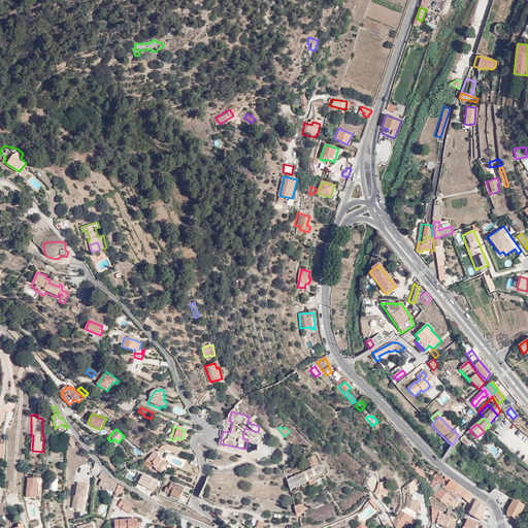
[(484,438),(481,434),(476,437),(473,440),(477,444),(484,438)]
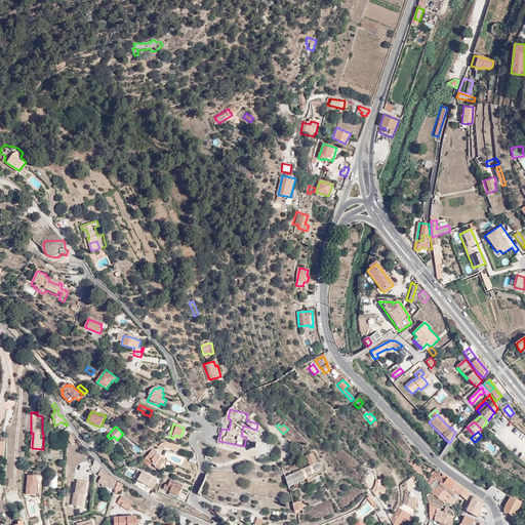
[(83,437),(87,442),(93,438),(90,434),(83,437)]
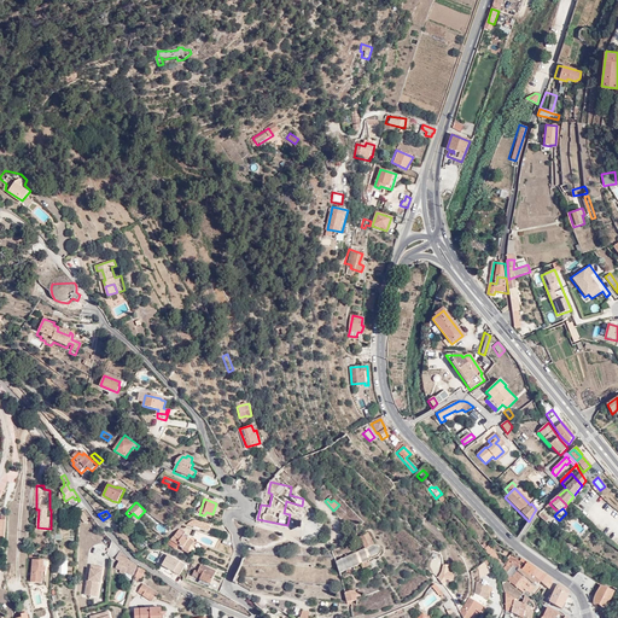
[(123,520),(120,517),(112,522),(116,526),(123,520)]
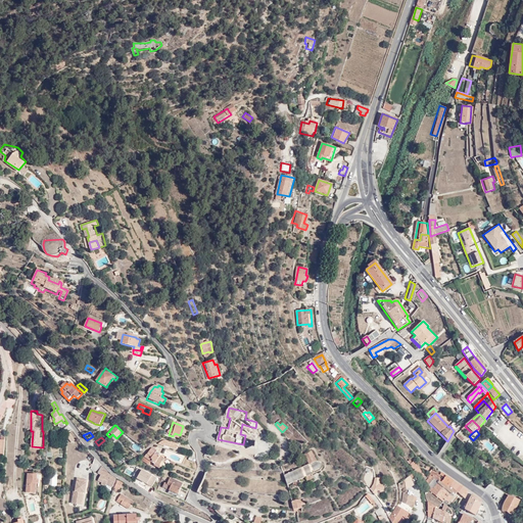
[(117,444),(119,443),(124,447),(126,444),(122,440),(120,438),(116,441),(119,442),(116,443),(117,444)]
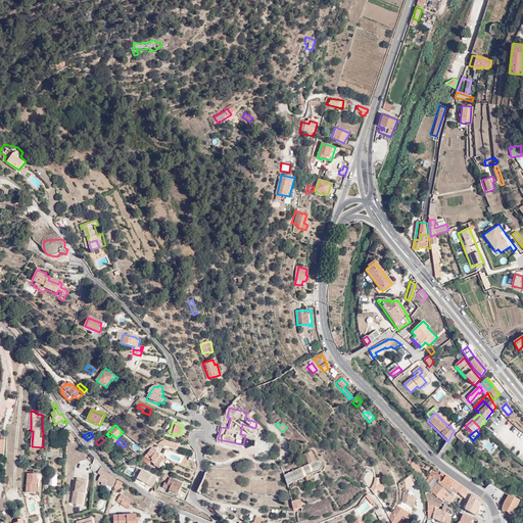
[(177,449),(178,445),(165,440),(165,441),(164,444),(177,449)]
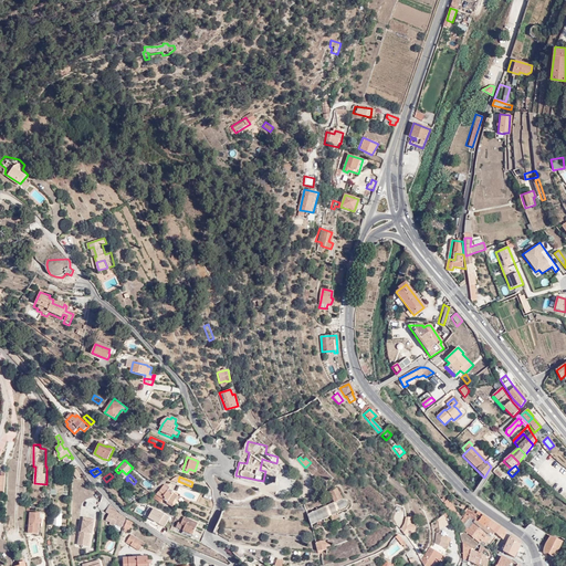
[(163,488),(160,485),(158,491),(157,490),(156,494),(155,494),(153,499),(158,502),(160,499),(163,500),(164,498),(171,501),(174,494),(166,491),(167,489),(168,486),(165,485),(163,488)]
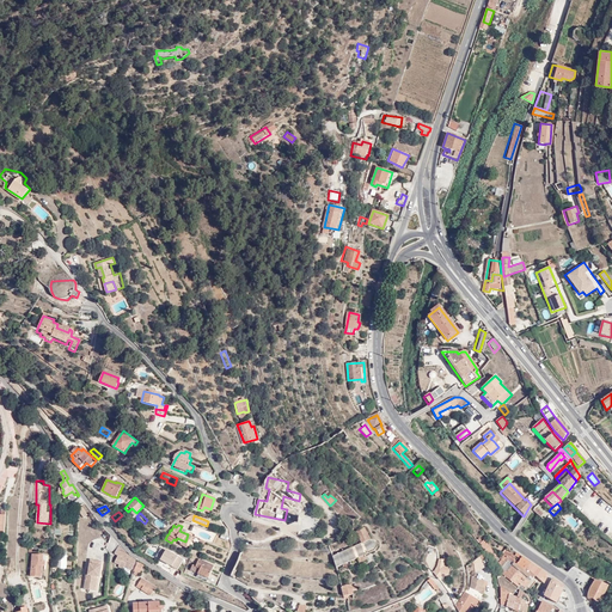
[(332,554),(331,555),(336,568),(341,567),(342,568),(343,568),(342,565),(357,560),(359,563),(366,560),(365,556),(374,552),(374,554),(375,554),(374,550),(377,549),(377,546),(377,544),(375,542),(374,540),(373,539),(369,539),(368,538),(363,528),(355,533),(360,544),(352,548),(352,545),(349,546),(350,548),(344,550),(343,549),(342,550),(343,551),(332,555),(332,554)]
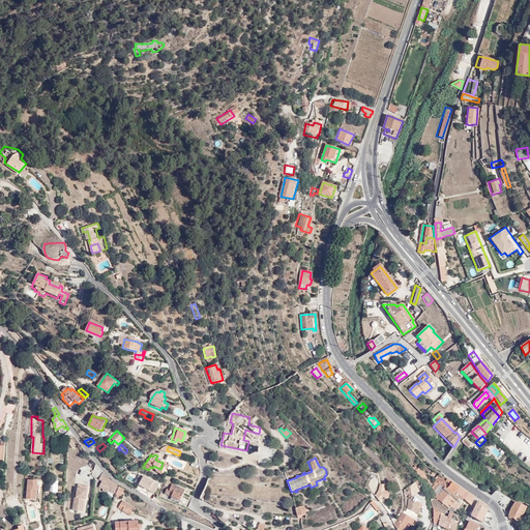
[(419,468),(414,472),(424,486),(429,482),(419,468)]
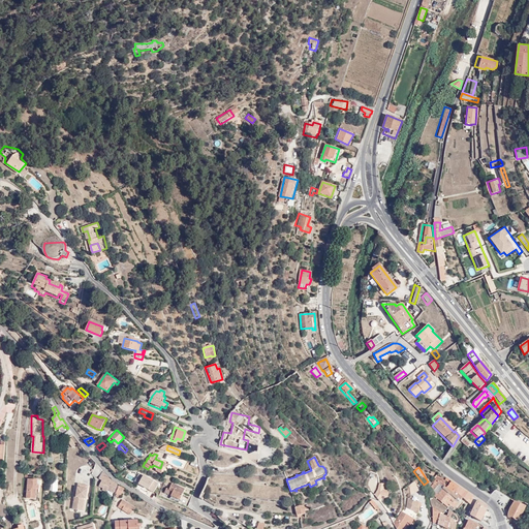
[(112,493),(117,484),(113,480),(101,471),(98,477),(100,479),(98,485),(102,488),(105,489),(112,493)]
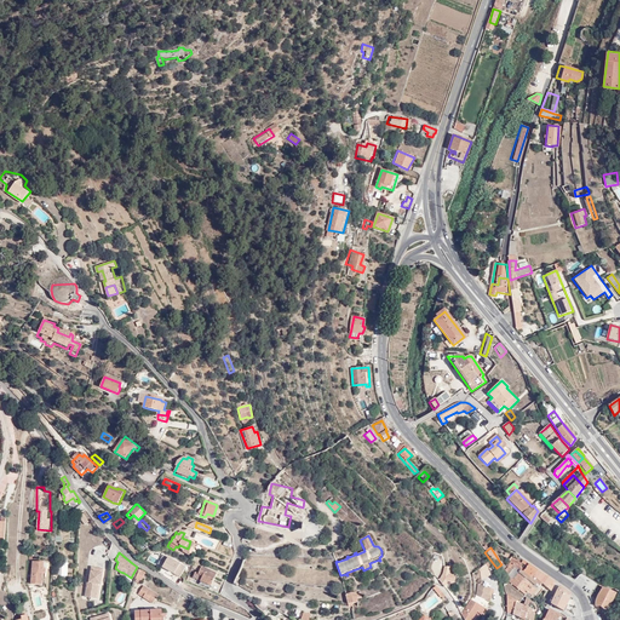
[(521,563),(518,562),(514,558),(510,563),(506,567),(507,568),(501,574),(504,577),(505,575),(514,567),(521,572),(522,570),(522,568),(522,566),(521,563)]
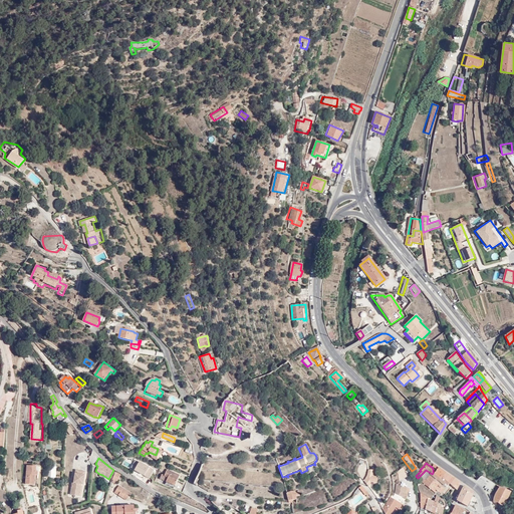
[(399,476),(408,470),(405,466),(397,473),(399,476)]
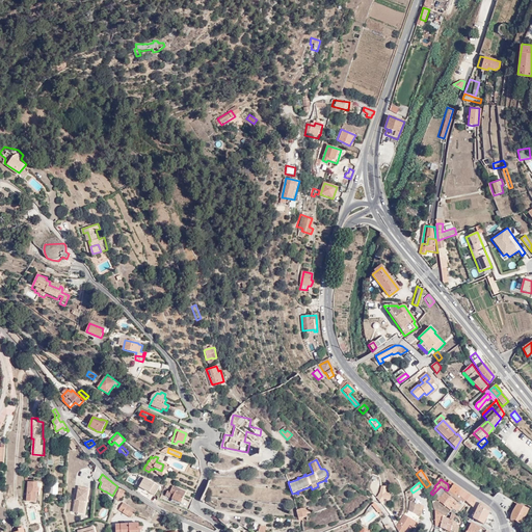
[(460,490),(448,482),(447,483),(448,485),(448,487),(448,489),(447,490),(456,497),(460,490)]
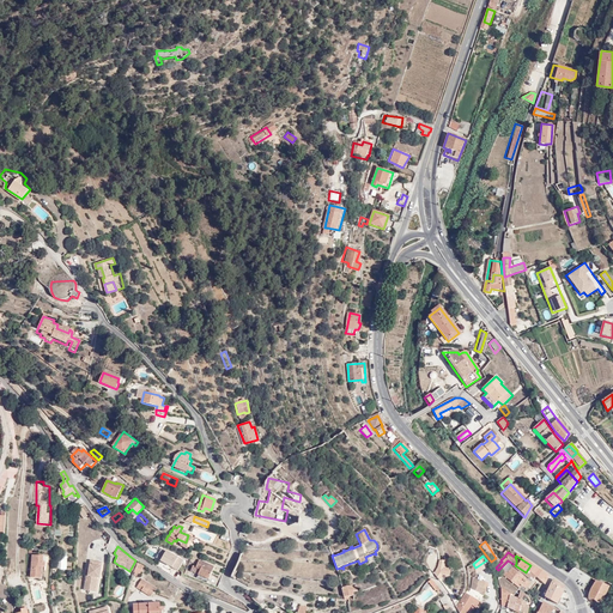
[(43,565),(44,559),(34,558),(31,581),(42,582),(43,571),(47,571),(47,565),(43,565)]
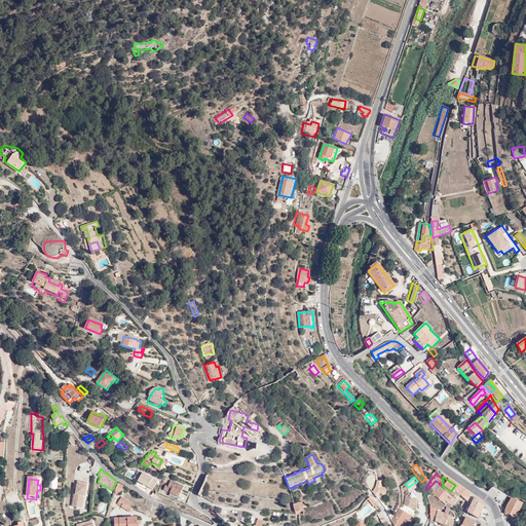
[(451,491),(442,485),(436,481),(428,488),(447,503),(446,504),(445,508),(446,509),(447,510),(450,506),(459,497),(451,491)]
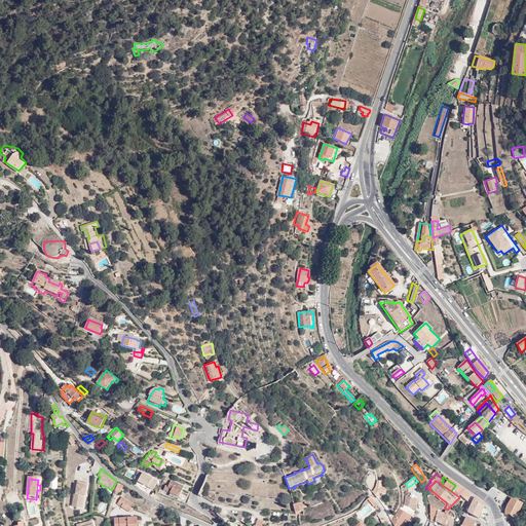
[(171,493),(179,497),(183,488),(171,482),(167,488),(164,487),(163,490),(171,493)]
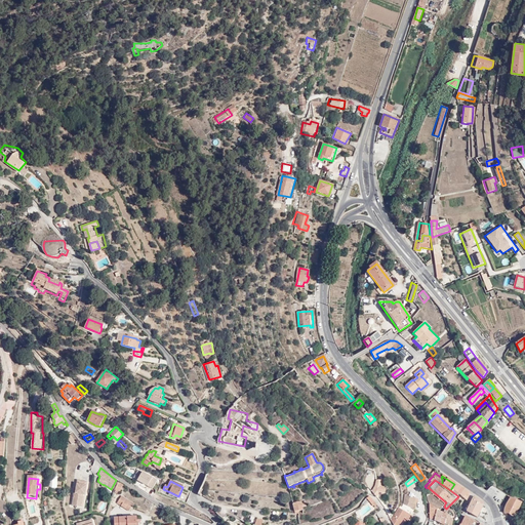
[(370,490),(371,492),(374,496),(377,495),(377,493),(384,494),(386,489),(379,487),(380,481),(376,481),(374,487),(370,490)]
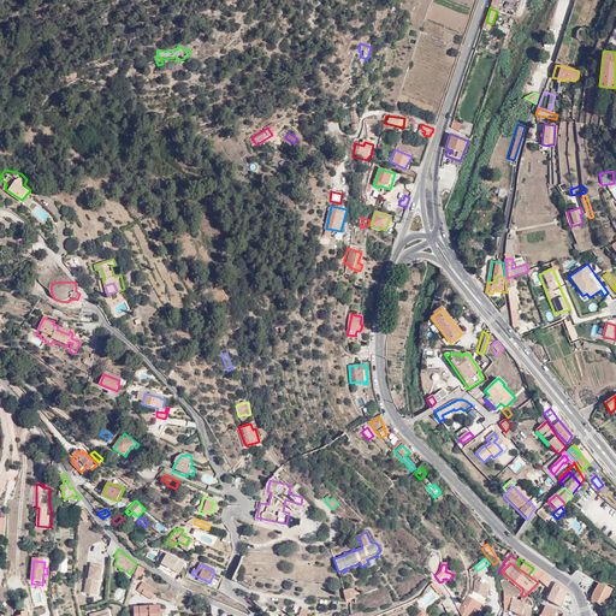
[(95,585),(100,586),(101,586),(105,568),(93,567),(93,570),(89,570),(84,596),(92,597),(92,593),(94,593),(95,585)]
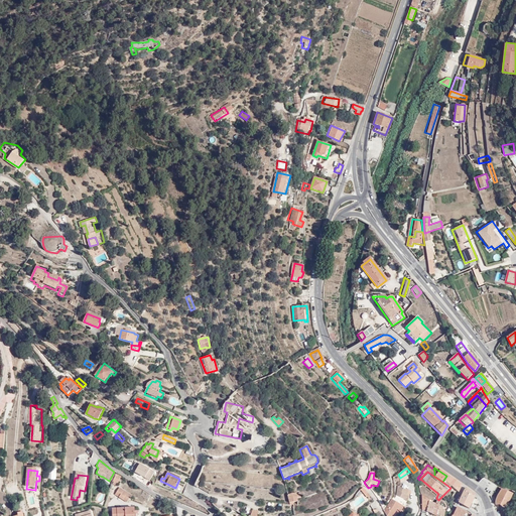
[(461,486),(446,476),(442,482),(450,488),(458,493),(461,486)]
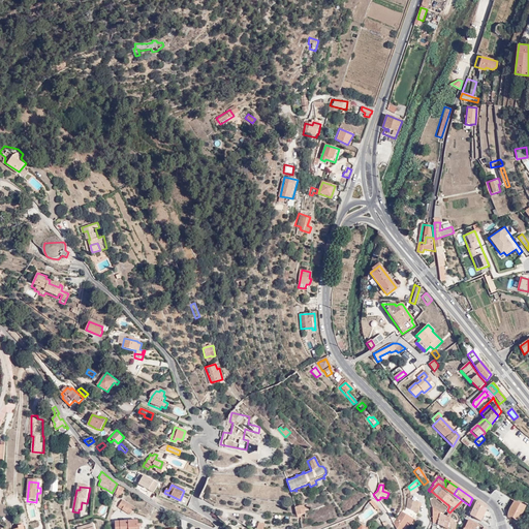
[(493,493),(490,497),(493,500),(502,510),(509,499),(492,489),(491,491),(493,493)]
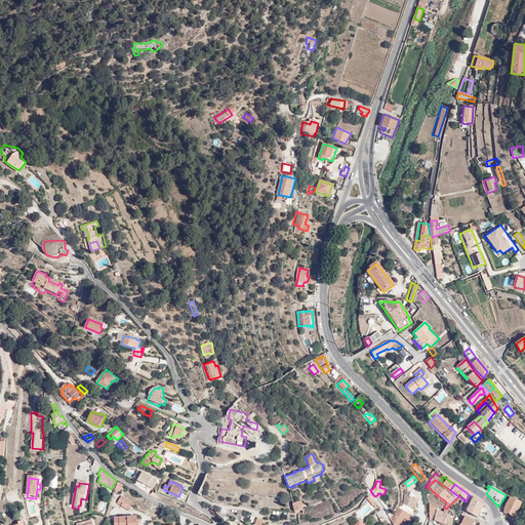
[(399,524),(404,519),(407,513),(411,515),(414,510),(412,509),(414,505),(416,500),(405,494),(403,505),(400,510),(398,509),(391,521),(392,524),(399,524)]
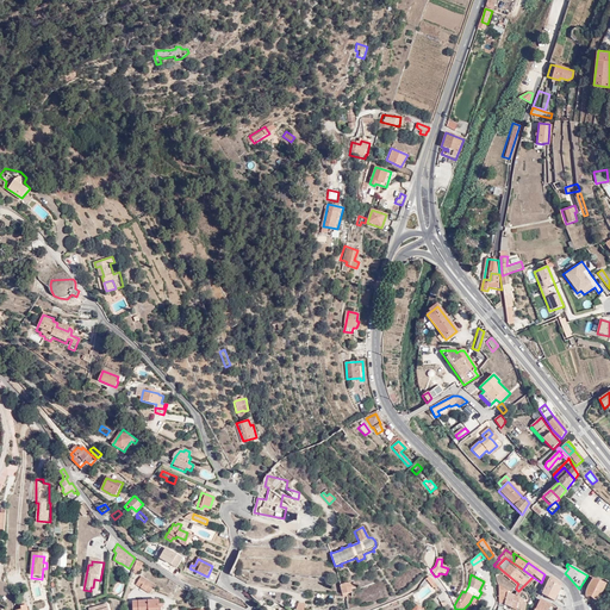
[(156,585),(141,577),(136,585),(151,593),(156,585)]
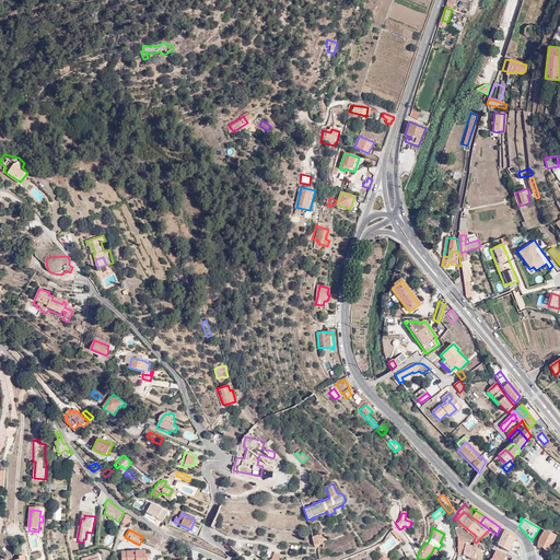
[(504,531),(503,534),(514,540),(515,537),(504,531)]
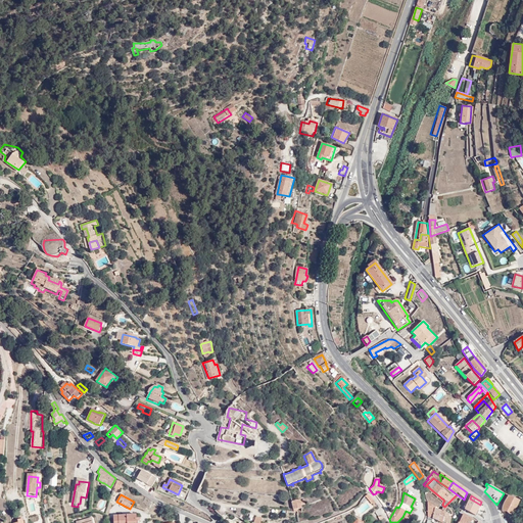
[(518,501),(509,495),(504,504),(502,512),(510,516),(518,501)]
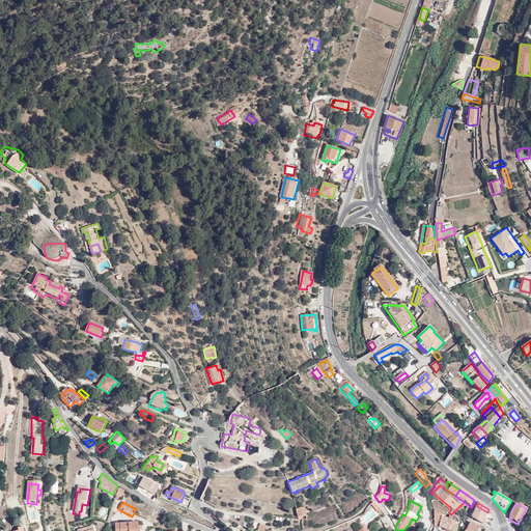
[(487,512),(477,506),(474,512),(484,519),(487,512)]
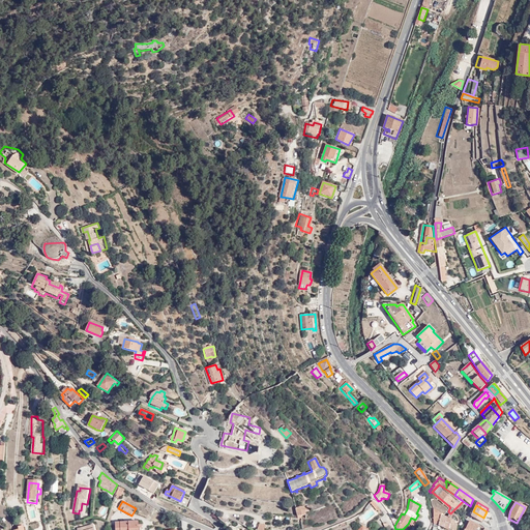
[(296,517),(298,517),(305,516),(304,512),(307,511),(306,507),(302,508),(301,507),(294,508),(296,517)]
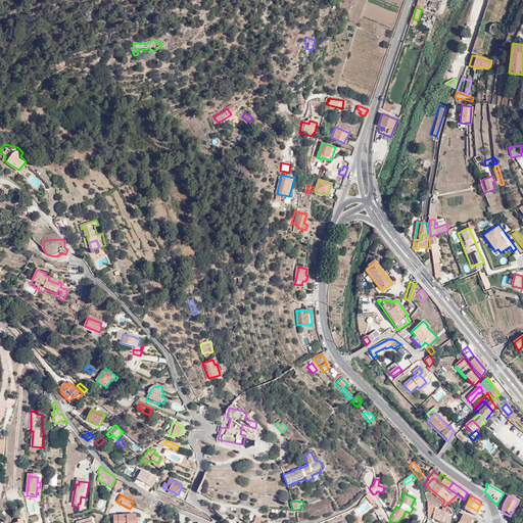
[(477,511),(467,505),(465,510),(474,516),(477,511)]
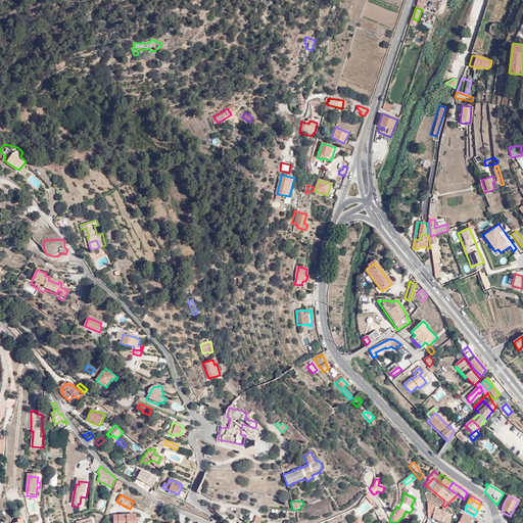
[(426,517),(437,522),(439,512),(427,506),(426,517)]
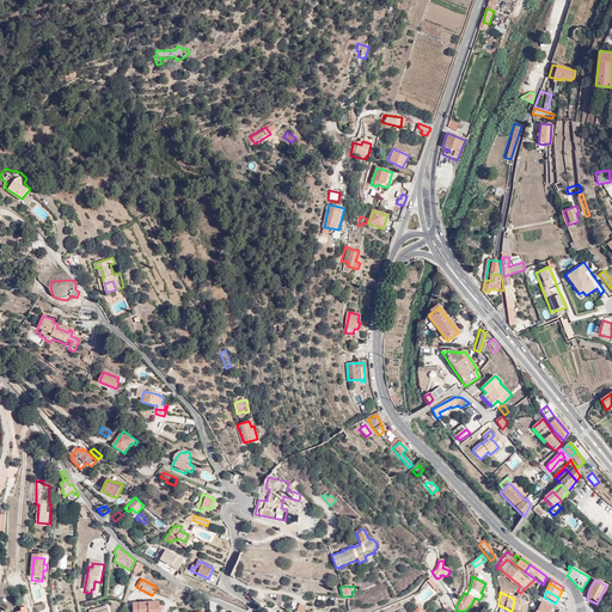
[(524,597),(520,593),(519,592),(516,599),(519,601),(526,605),(528,604),(525,597),(524,597)]
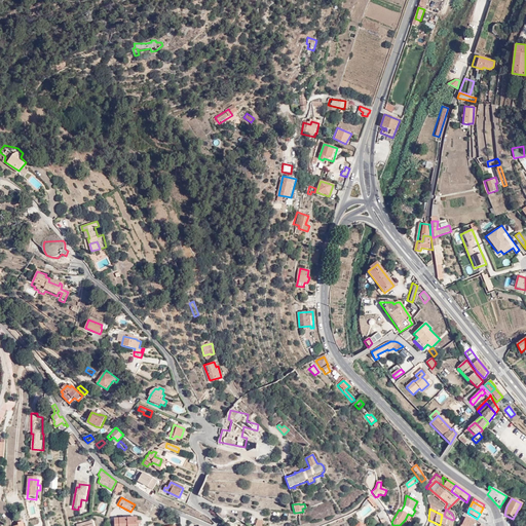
[(139,525),(139,521),(139,517),(116,518),(116,525),(139,525)]
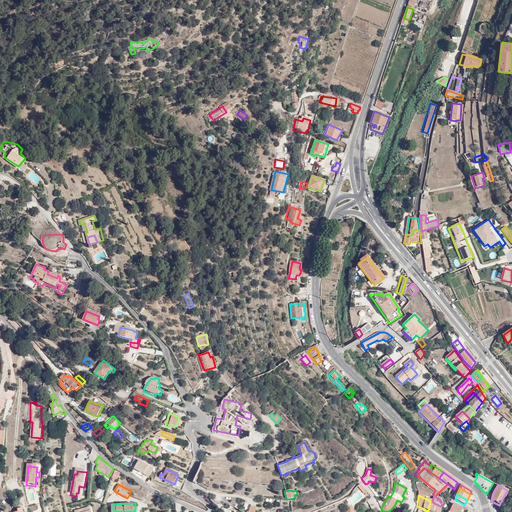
[(439,511),(440,506),(434,503),(432,511),(439,511)]
